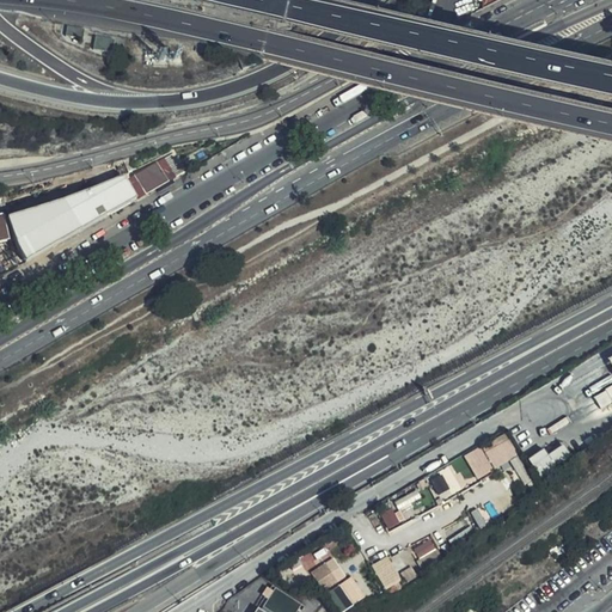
[(85,31),(67,29),(65,38),(84,41),(85,31)]
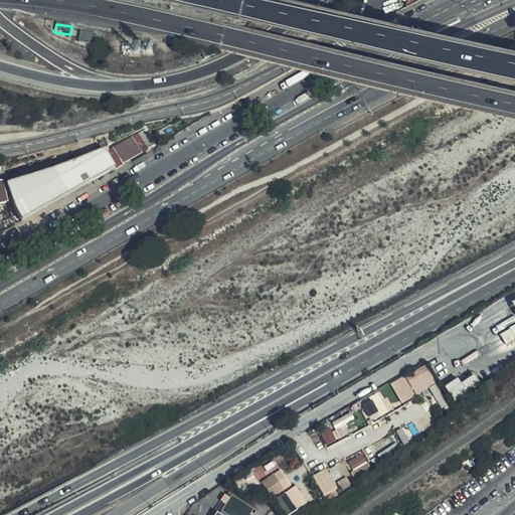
[(96,34),(79,31),(77,41),(94,44),(96,34)]
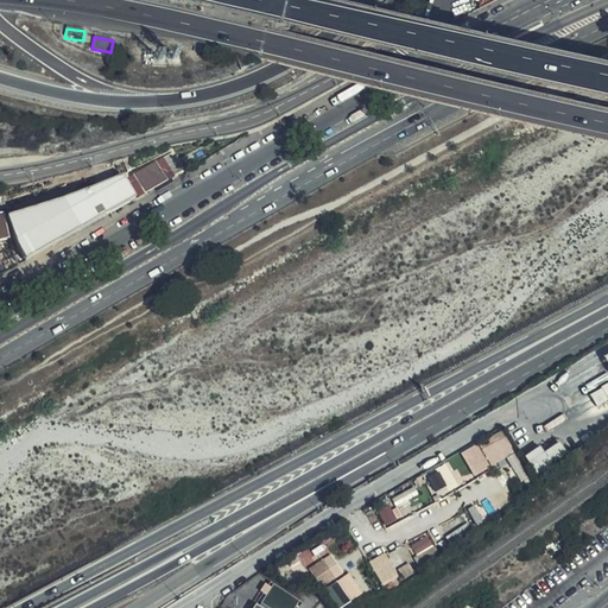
[(154,162),(125,181),(127,184),(131,183),(139,198),(168,183),(185,172),(173,150),(170,152),(154,162)]
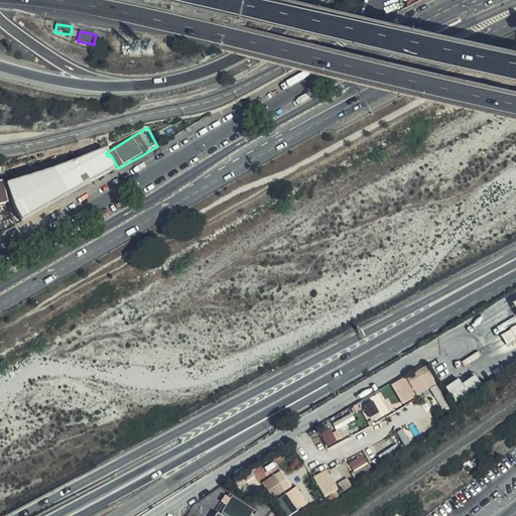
[(72,195),(84,187),(93,157),(94,154),(18,176),(22,188),(71,171),(76,186),(70,188),(72,195)]
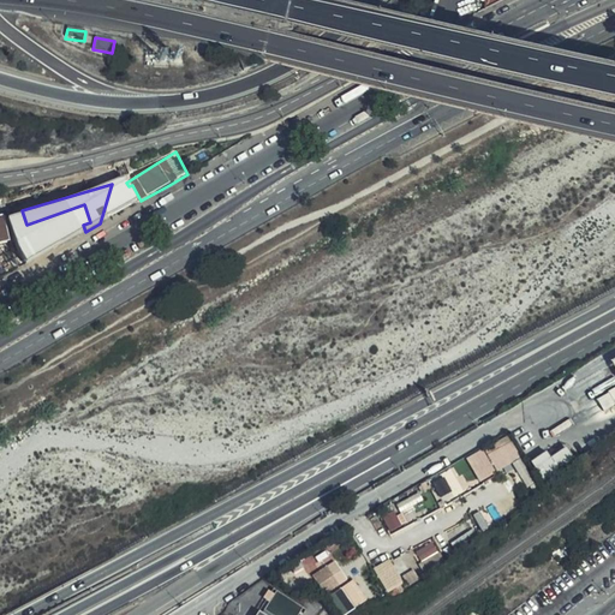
[(118,189),(111,187),(100,224),(109,219),(115,195),(118,189)]
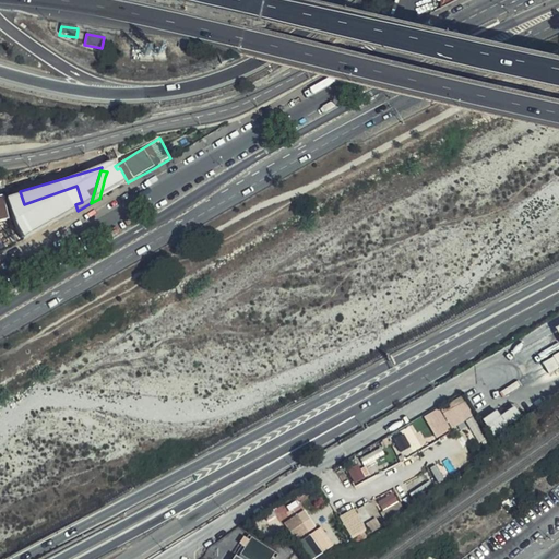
[(118,170),(105,177),(99,199),(126,183),(118,170)]
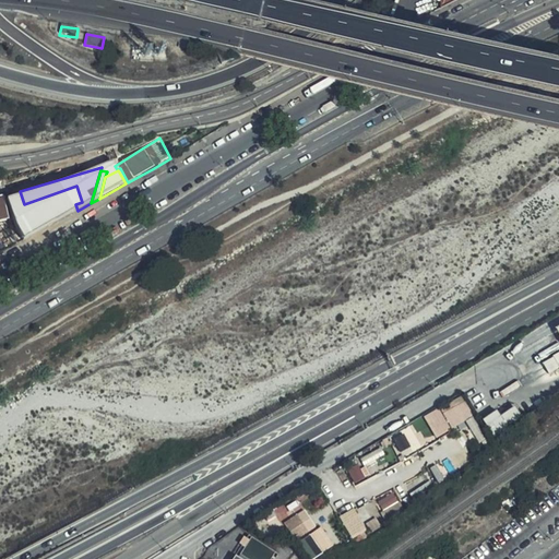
[(24,204),(20,191),(4,195),(9,214),(24,210),(27,221),(75,204),(82,202),(76,186),(24,204)]
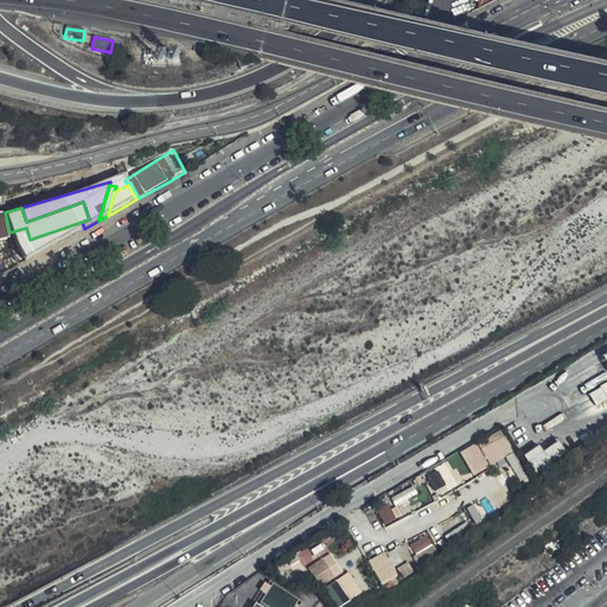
[(460,452),(474,475),(516,452),(502,428),(460,452)]
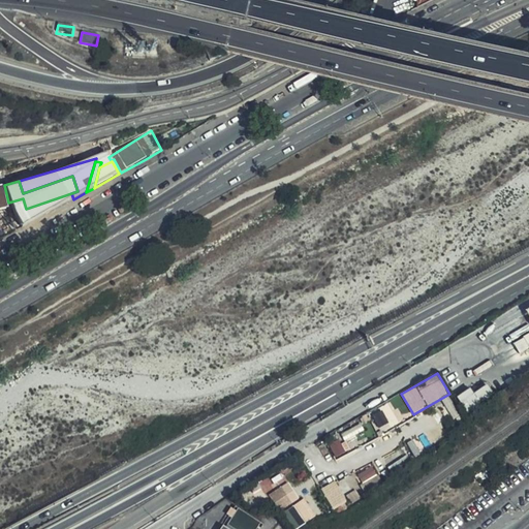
[(473,392),(471,387),(458,395),(467,411),(494,396),(488,384),(473,392)]
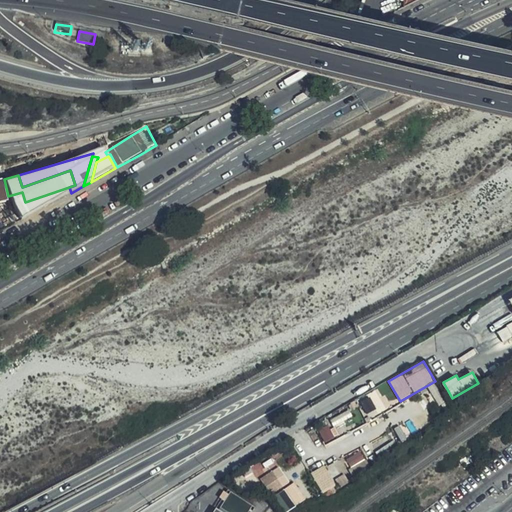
[(319,431),(325,442),(339,435),(334,424),(319,431)]
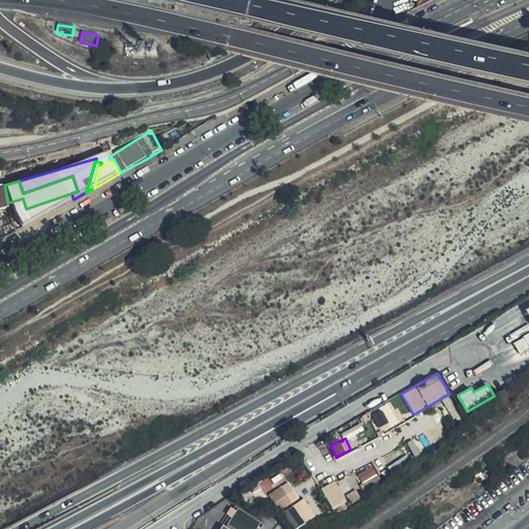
[(366,490),(382,481),(373,465),(358,474),(366,490)]
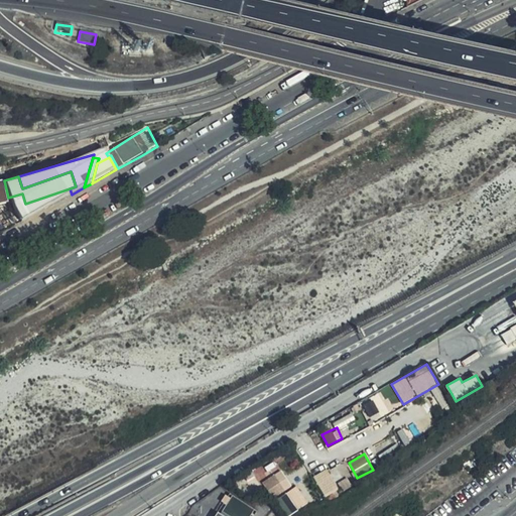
[(314,476),(325,496),(339,489),(329,469),(314,476)]
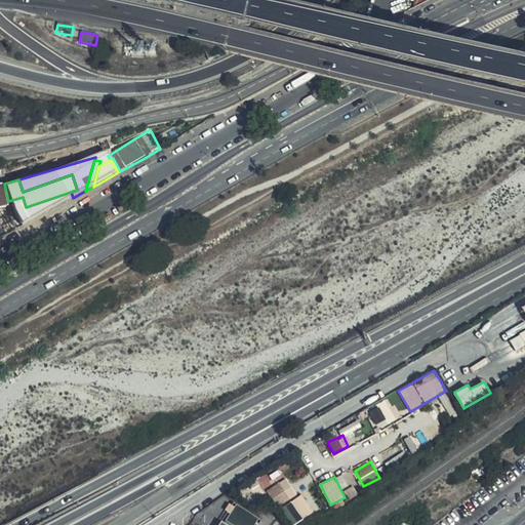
[(269,489),(278,506),(296,494),(287,478),(269,489)]
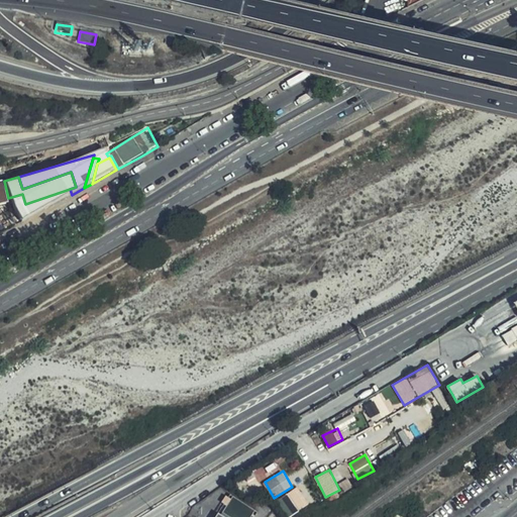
[(290,493),(278,501),(288,516),(300,510),(290,493)]
